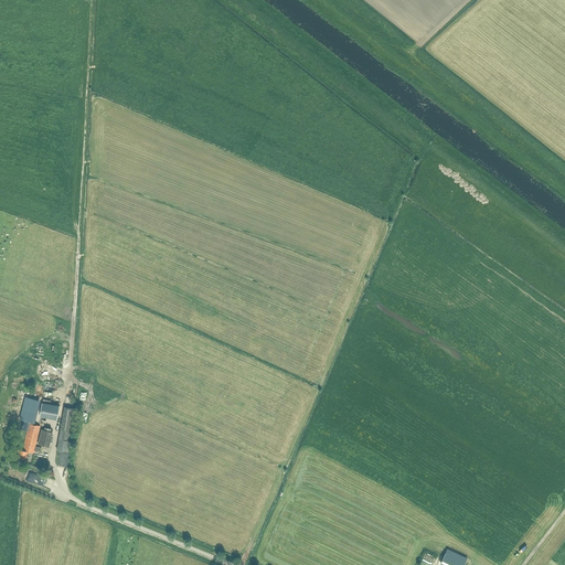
[(17,457),(25,459),(28,450),(33,452),(34,450),(40,451),(41,447),(35,446),(40,426),(32,424),(38,403),(28,401),(24,419),(22,419),(20,429),(27,430),(22,449),(19,448),(17,457)]
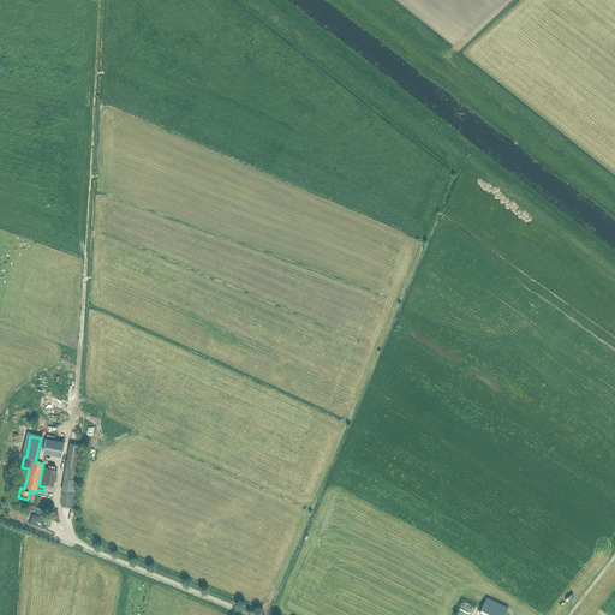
[(43,452),(61,455),(64,441),(46,437),(43,452)]
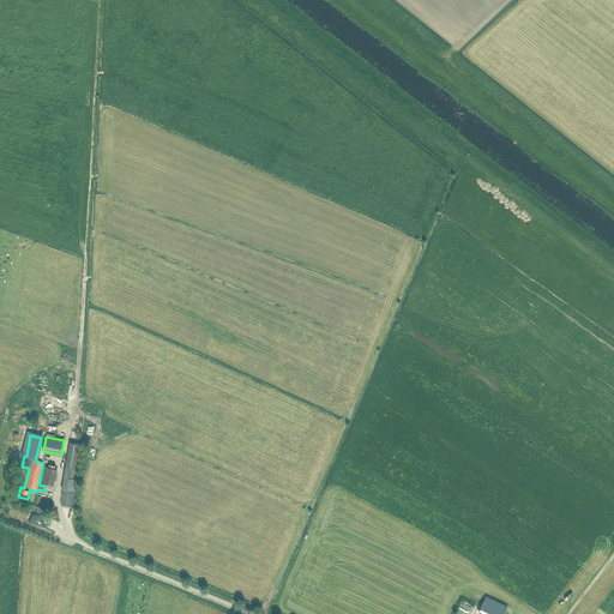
[(44,465),(41,482),(53,485),(56,468),(44,465)]
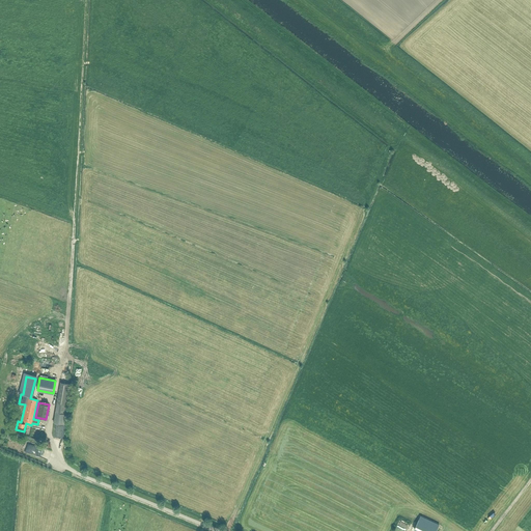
[(51,457),(53,450),(47,448),(35,445),(33,452),(51,457)]
